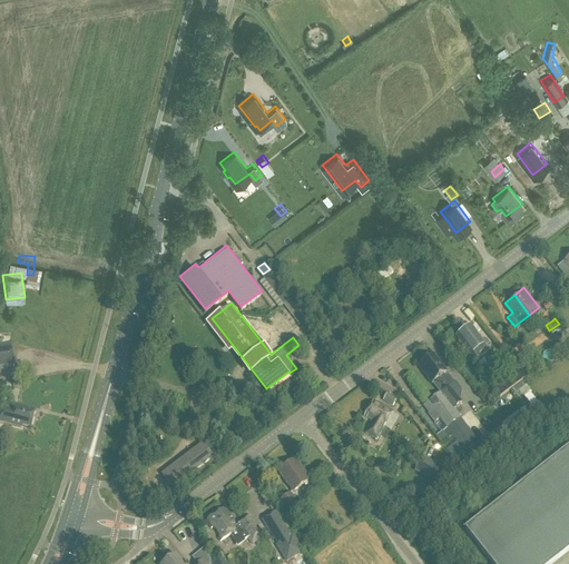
[(470,322),(455,333),(474,358),(476,357),(483,352),(490,347),(470,322)]
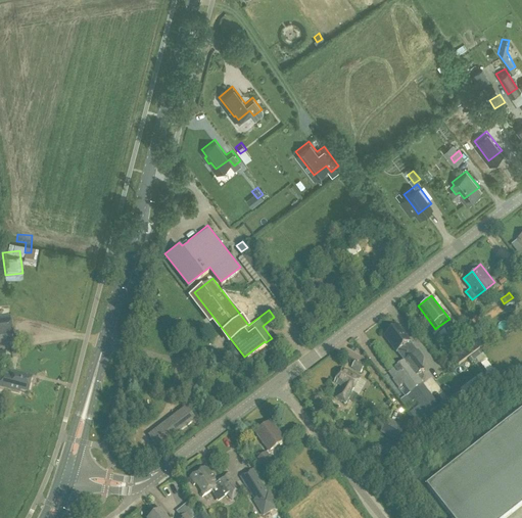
[(0,339),(12,337),(10,311),(0,311),(0,339)]
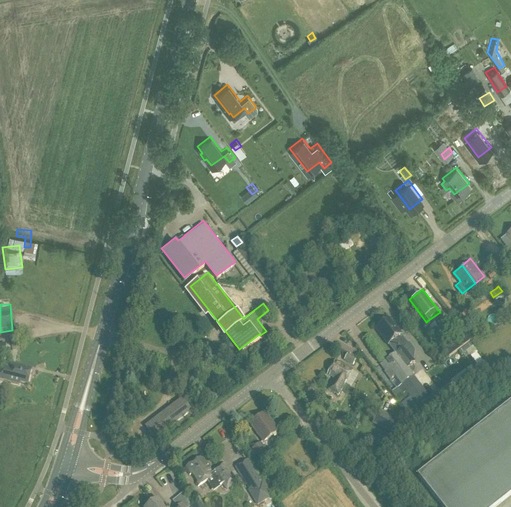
[(451,313),(445,317),(451,325),(456,322),(451,313)]
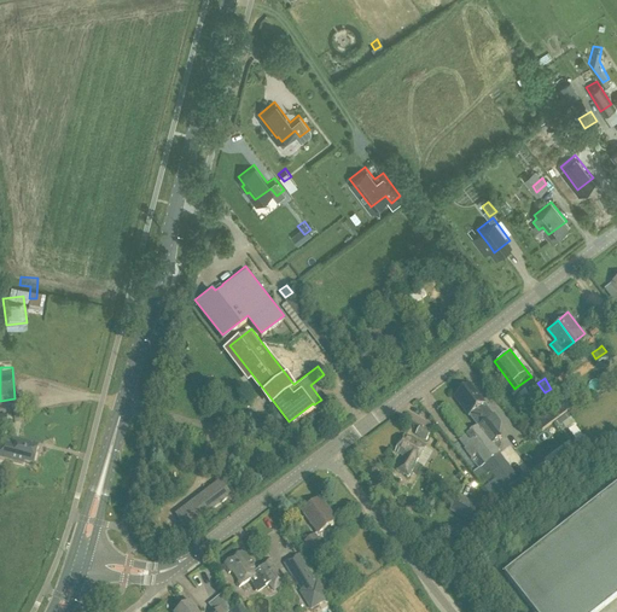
[(470,380),(453,392),(467,412),(469,411),(477,423),(459,436),(465,443),(464,444),(470,453),(476,449),(484,459),(478,464),(484,472),(489,468),(501,484),(516,472),(505,456),(498,449),(490,439),(500,432),(487,414),(492,412),(483,400),(470,380)]
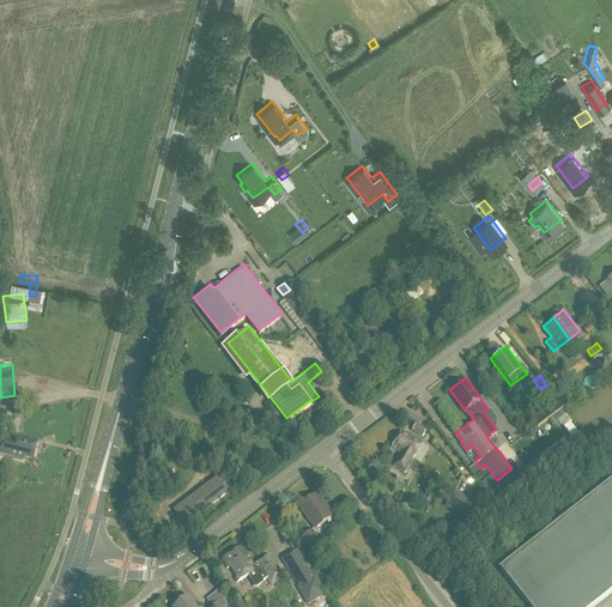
[(549,416),(552,412),(544,401),(528,413),(535,425),(549,416)]
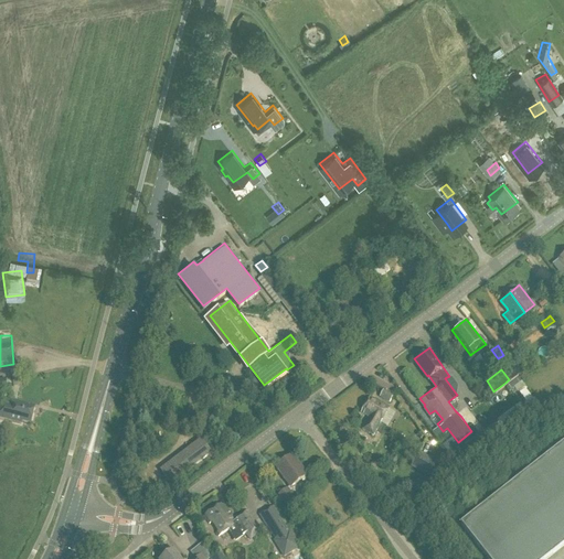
[(383,385),(379,393),(389,398),(393,390),(383,385)]
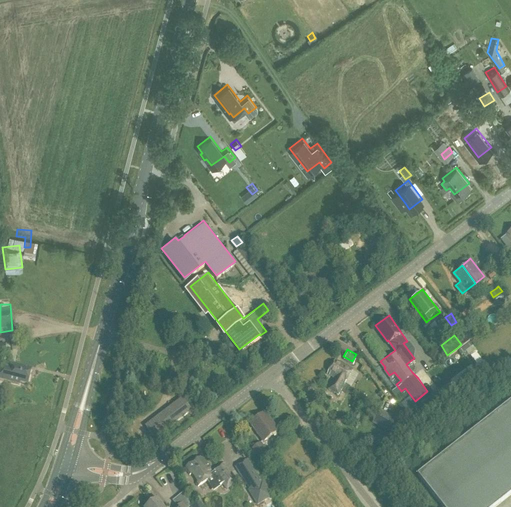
[(485,362),(476,349),(475,349),(470,353),(480,366),(485,362)]
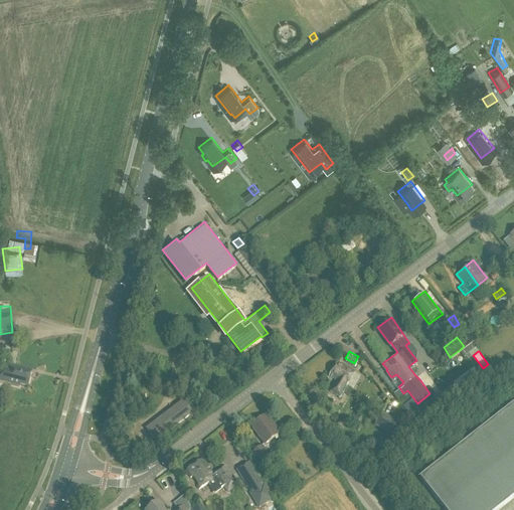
[(336,358),(328,372),(336,377),(330,387),(340,392),(345,384),(354,368),(336,358)]
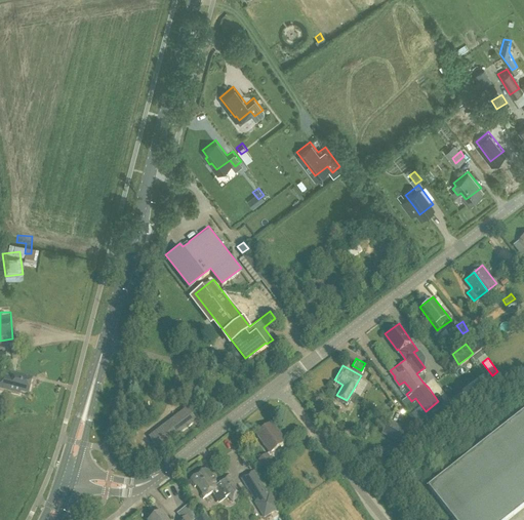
[(445,385),(454,375),(448,368),(439,376),(445,385)]
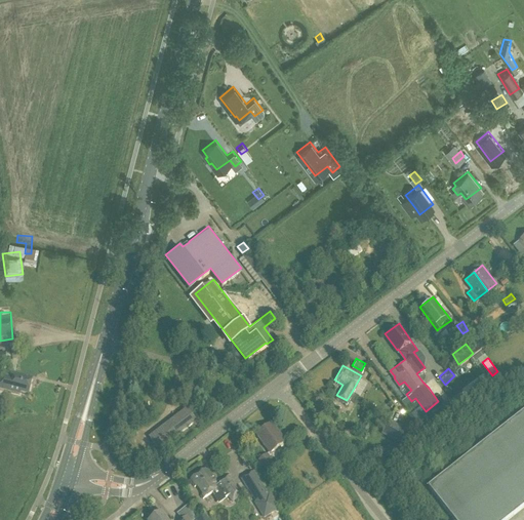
[(27,390),(31,375),(12,370),(11,373),(2,371),(0,380),(0,385),(18,390),(19,388),(27,390)]
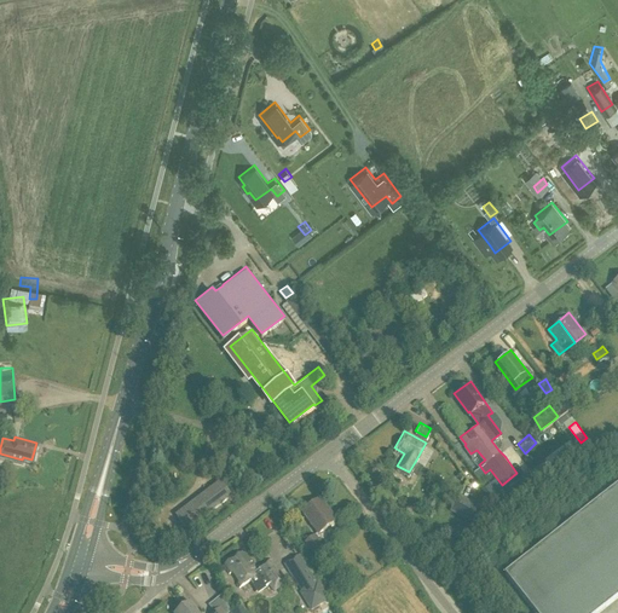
[(186,525),(231,491),(219,476),(175,510),(186,525)]
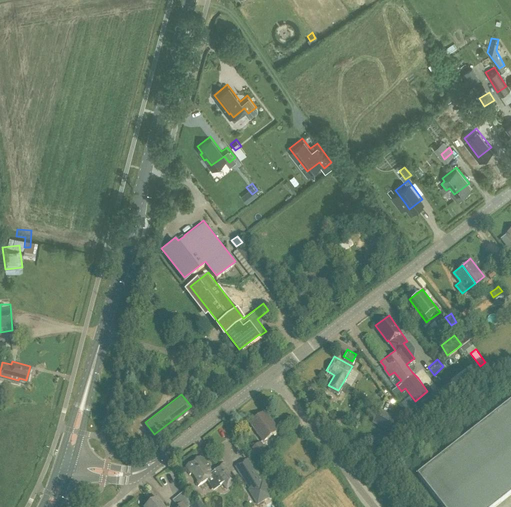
[(510,396),(417,471),(445,506),(487,506),(510,489),(510,396)]
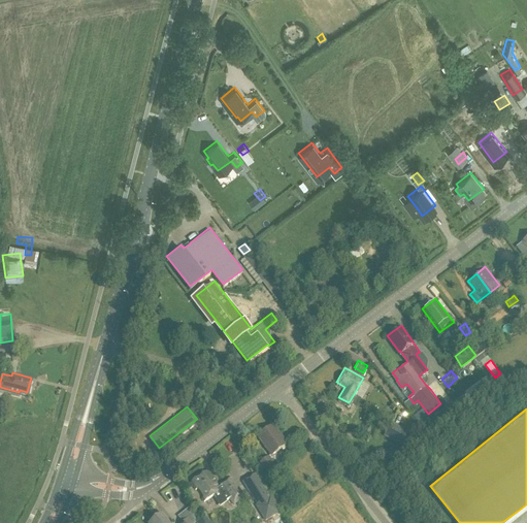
[(367,429),(372,422),(366,418),(362,426),(367,429)]
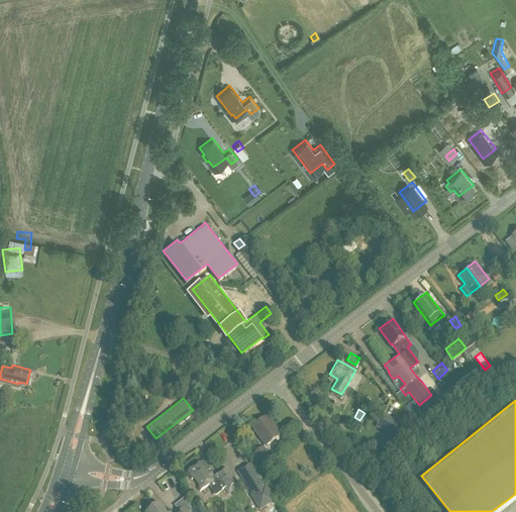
[(265,442),(281,431),(267,412),(251,423),(265,442)]
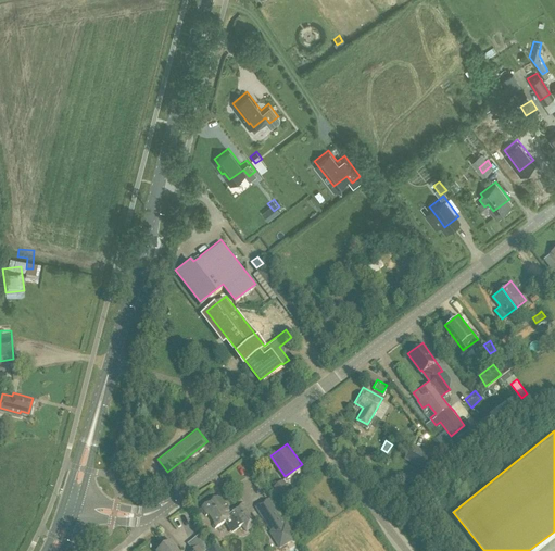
[(423,450),(416,461),(421,464),(428,453),(423,450)]
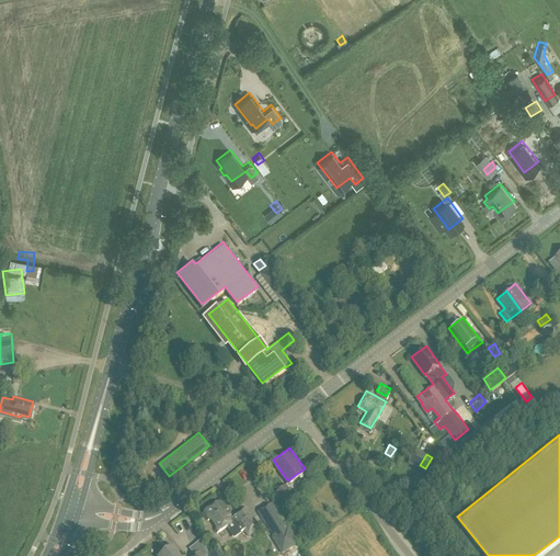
[(284,500),(294,494),(285,480),(275,487),(284,500)]
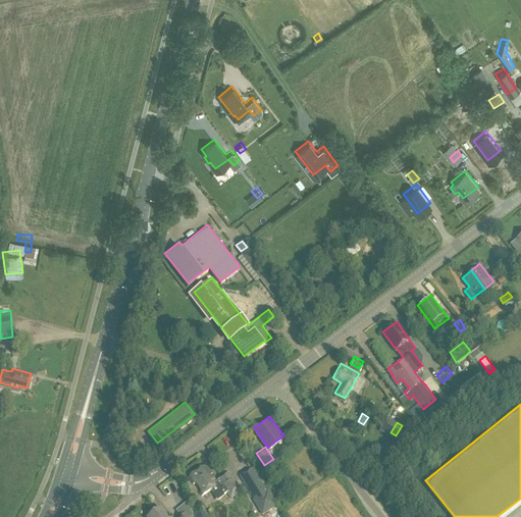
[(205,461),(188,473),(193,480),(195,478),(201,487),(198,489),(200,493),(210,484),(213,488),(212,489),(217,497),(224,492),(223,490),(225,488),(229,495),(241,486),(229,471),(227,467),(216,475),(217,476),(214,477),(209,471),(211,469),(205,461)]
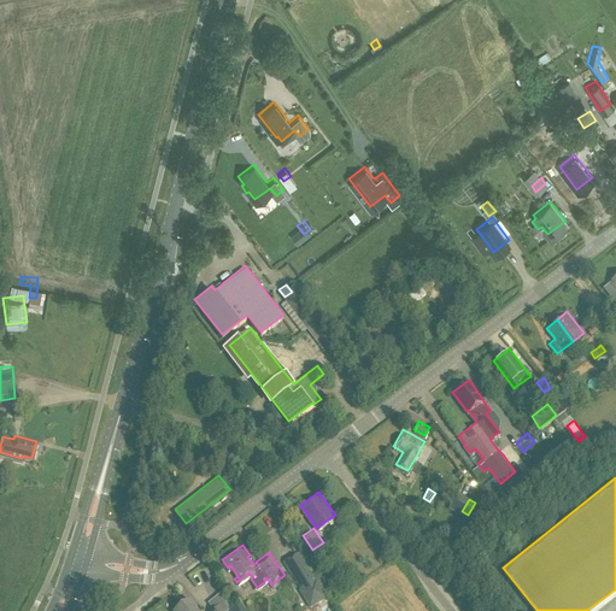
[(315,574),(306,562),(298,547),(282,557),(299,583),(297,585),(309,603),(327,592),(316,574),(315,574)]
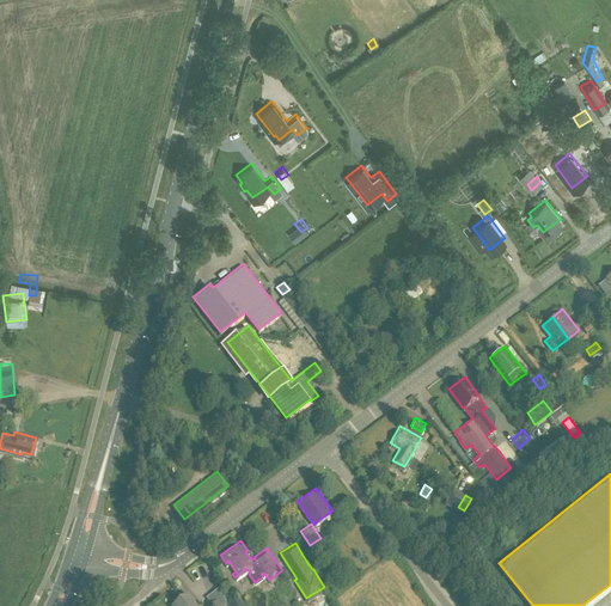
[(199,605),(187,592),(172,604),(173,605),(199,605)]
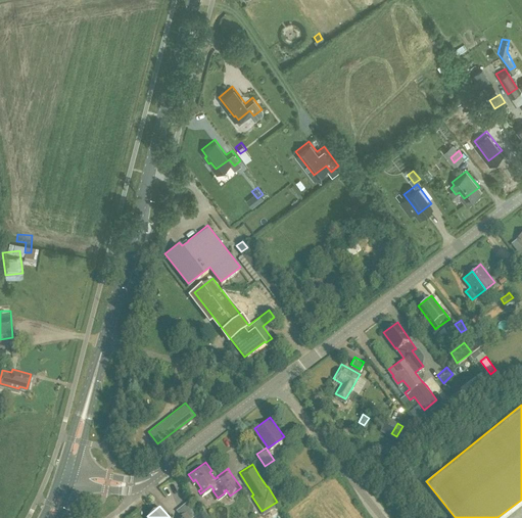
[(207,517),(203,507),(193,512),(196,517),(207,517)]
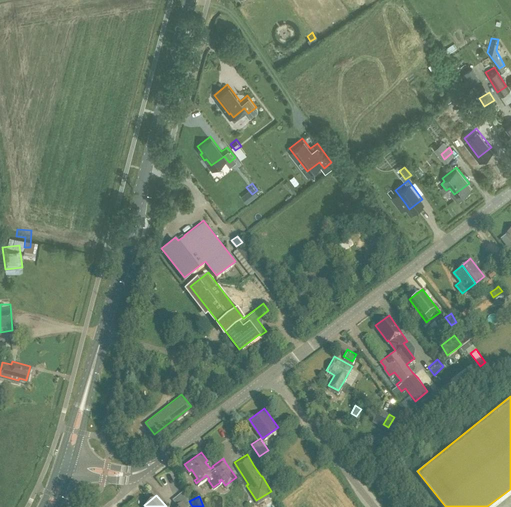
[(172,506),(189,506),(182,498),(172,506)]
